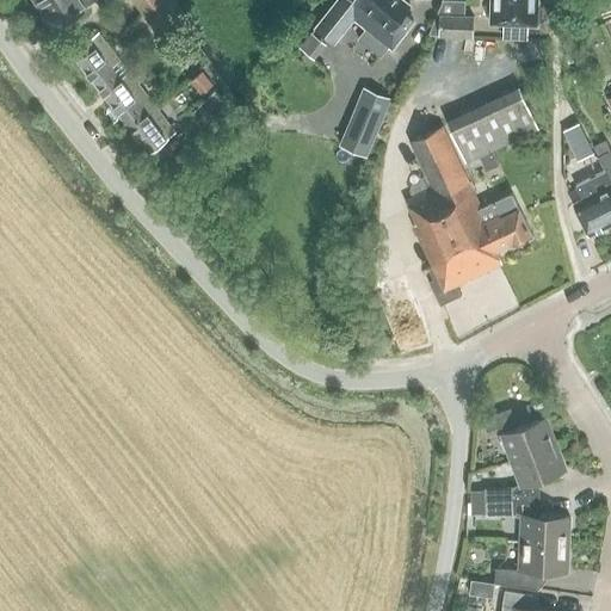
[(87,6),(94,0),(54,0),(41,10),(54,29),(87,6)]
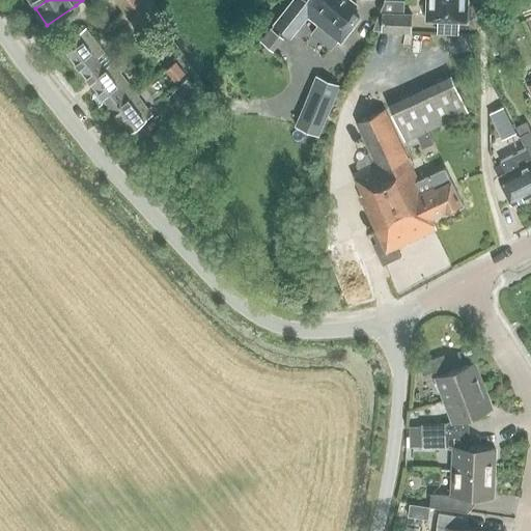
[(115,0),(124,11),(134,25),(155,10),(146,0),(115,0)]
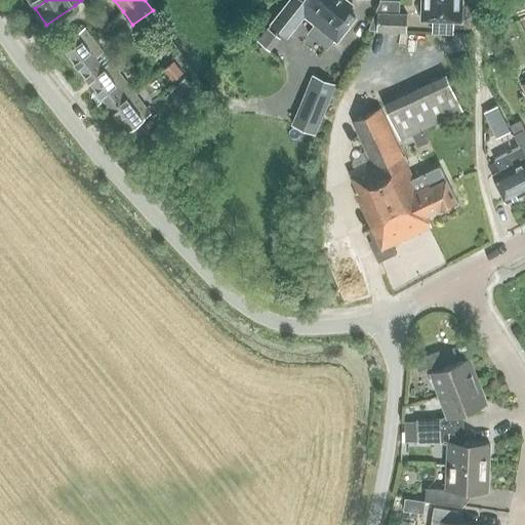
[(346,11),(352,4),(347,0),(289,0),(271,24),(287,37),(304,15),(336,42),(355,18),(346,11)]
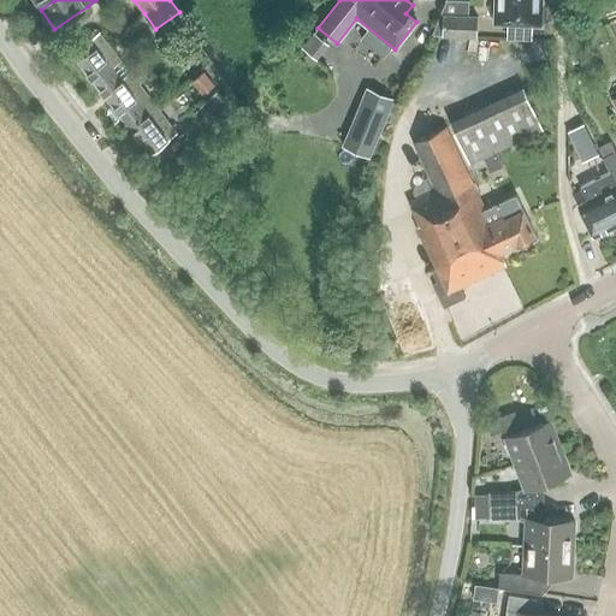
[(442,37),(477,39),(478,16),(469,16),(469,1),(446,0),(432,35),(442,36),(442,37)]
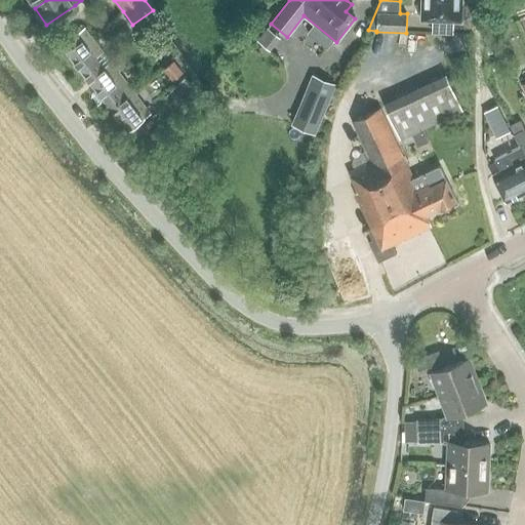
[(421,0),(420,21),(461,22),(461,0),(421,0)]
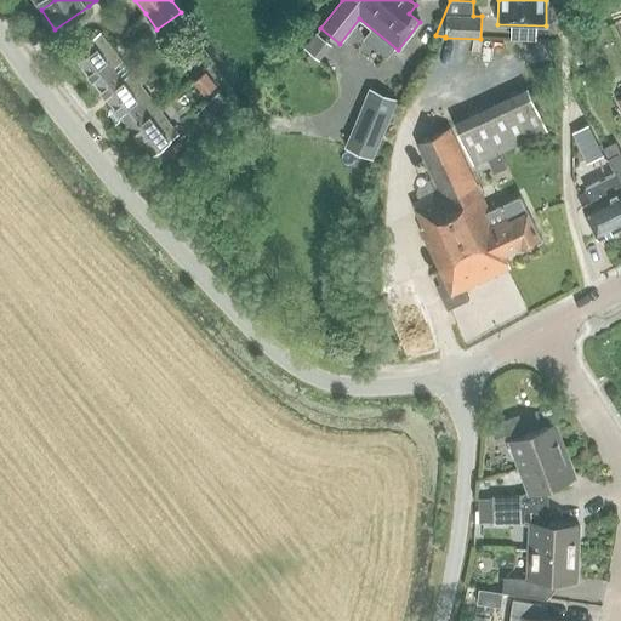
[(100,33),(73,53),(130,127),(157,106),(140,84),(147,78),(132,60),(125,66),(100,33)]
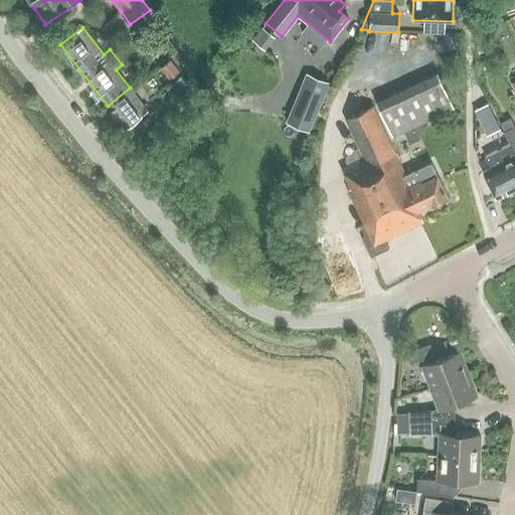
[(178,71),(169,59),(158,67),(168,80),(178,71)]
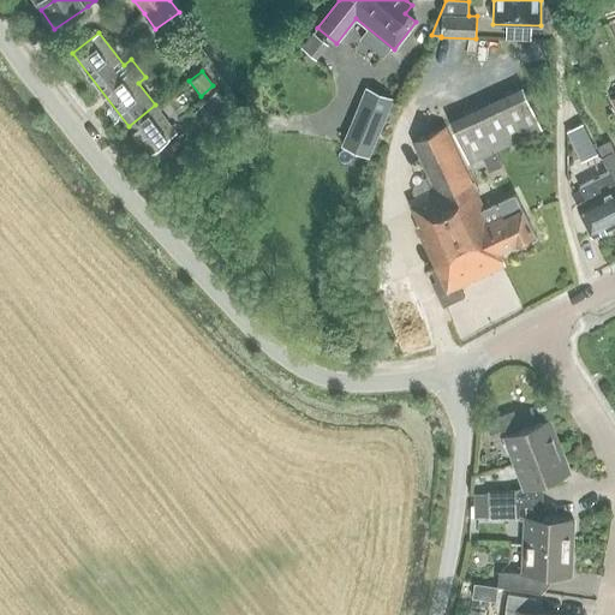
[(392,99),(363,87),(339,145),(368,157),(392,99)]
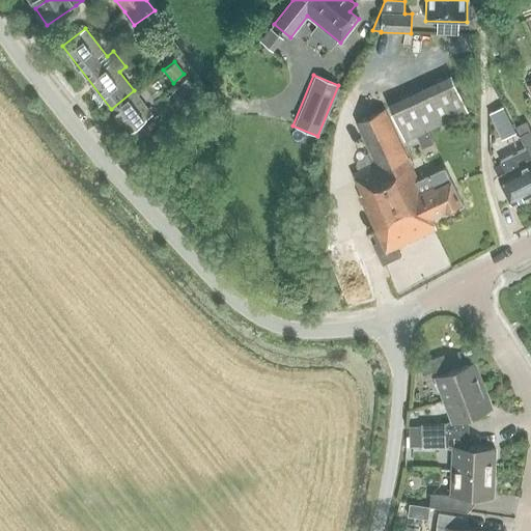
[(467,111),(450,75),(386,104),(402,141),(467,111)]
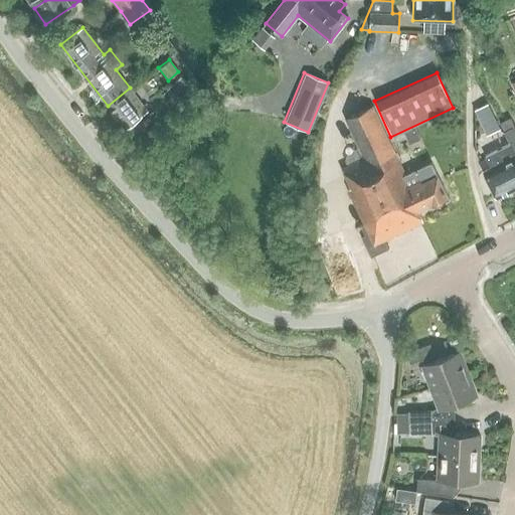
[(161,96),(170,106),(190,87),(181,77),(161,96)]
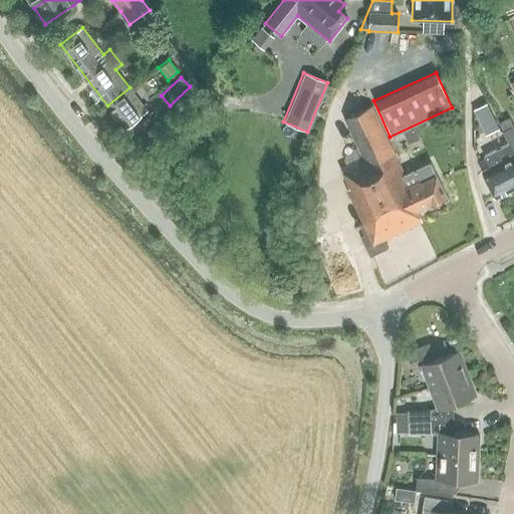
[(107,105),(124,129),(148,110),(130,87),(107,105)]
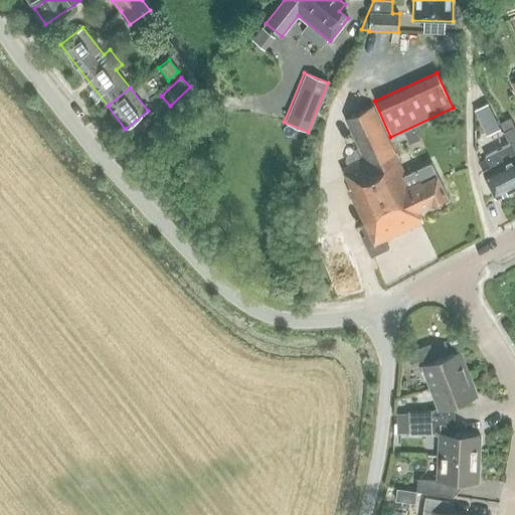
[(499,129),(487,103),(473,110),(485,136),(499,129)]
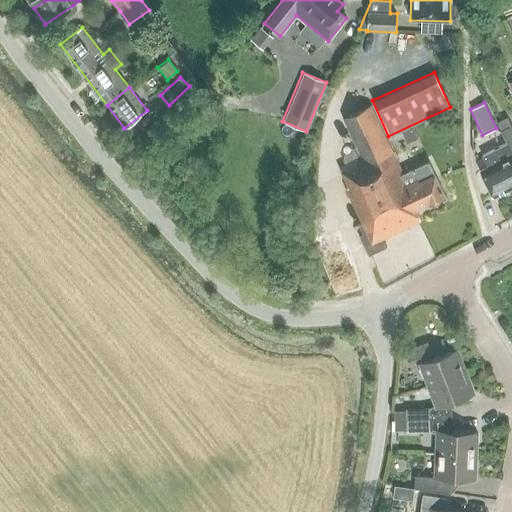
[(429,162),(402,174),(370,105),(343,118),(356,146),(343,152),(348,164),(340,168),(348,186),(346,187),(363,223),(359,225),(363,234),(359,236),(368,256),(386,248),(382,238),(420,221),(415,209),(430,203),(431,205),(445,199),(444,196),(445,196),(429,162)]
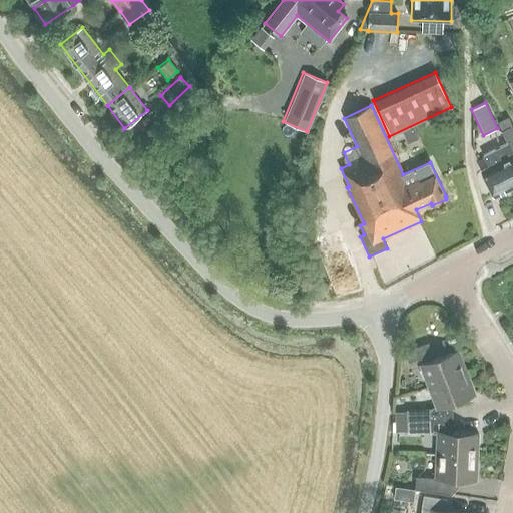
[(512,127),(512,125),(500,131),(506,142),(507,142),(512,152),(512,127)]
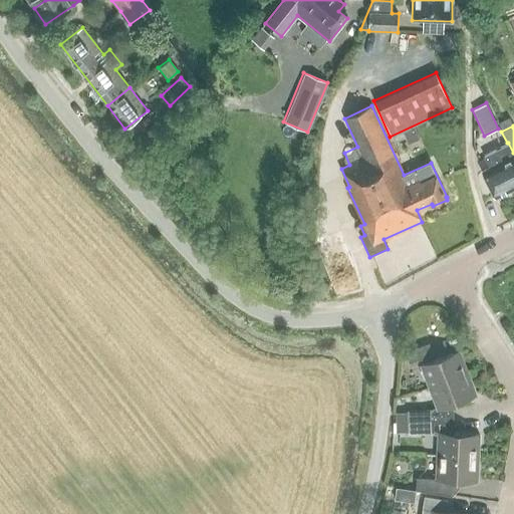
[(513,153),(508,143),(507,143),(482,156),(489,169),(483,172),(496,197),(513,188),(513,153)]
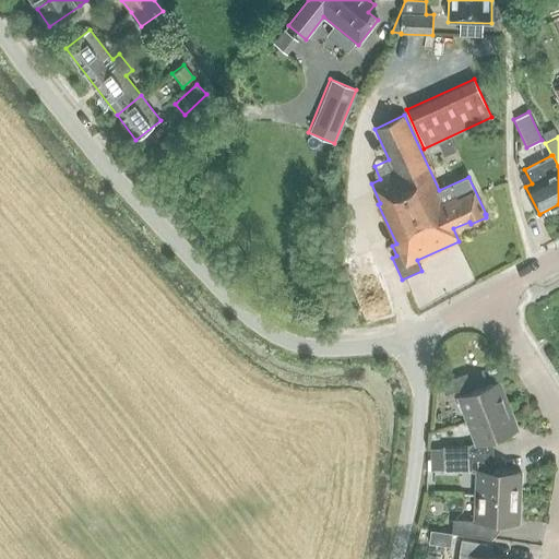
[(441,383),(445,395),(472,385),(467,373),(441,383)]
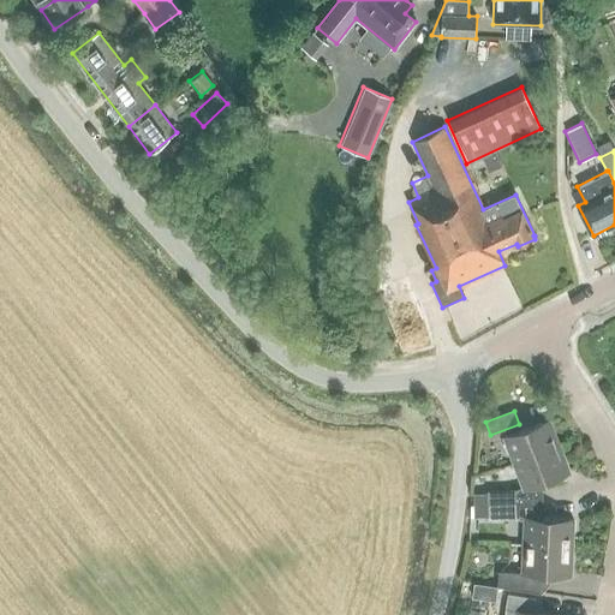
[(513,464),(559,446),(549,421),(503,437),(513,464)]
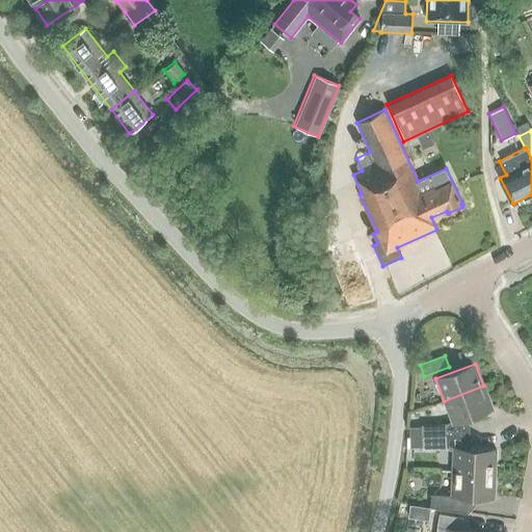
[(469,418),(493,408),(483,386),(444,401),(452,422),(448,424),(449,436),(470,432),(469,418)]
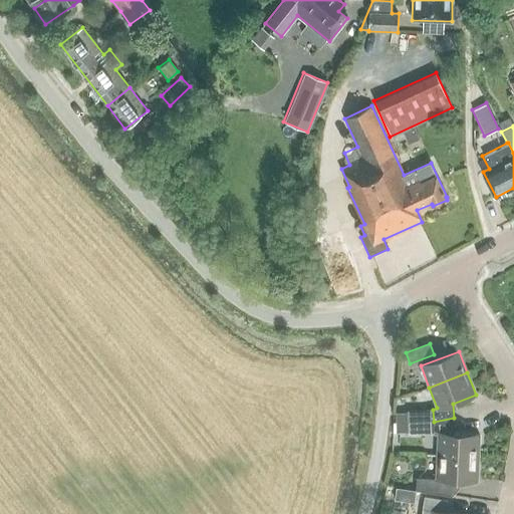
[(433,410),(408,411),(408,422),(434,422),(433,410)]
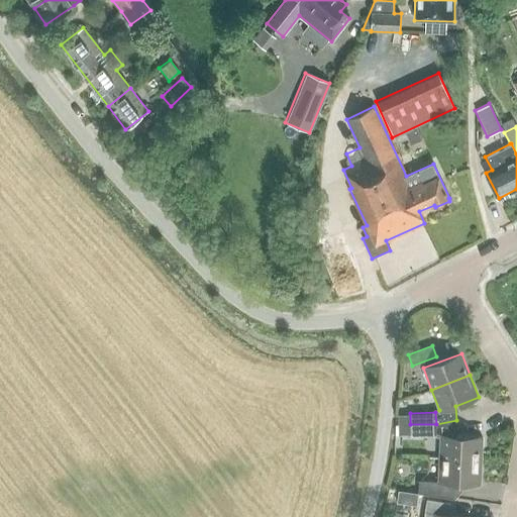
[(481,460),(482,437),(456,436),(456,420),(436,424),(436,435),(441,437),(440,458),(481,460)]
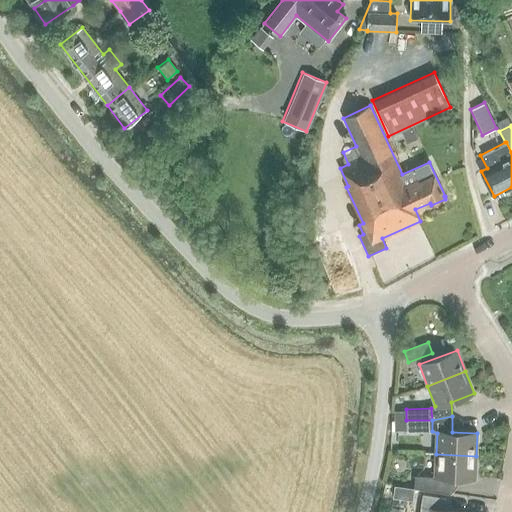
[(406,420),(407,432),(432,431),(432,420),(406,420)]
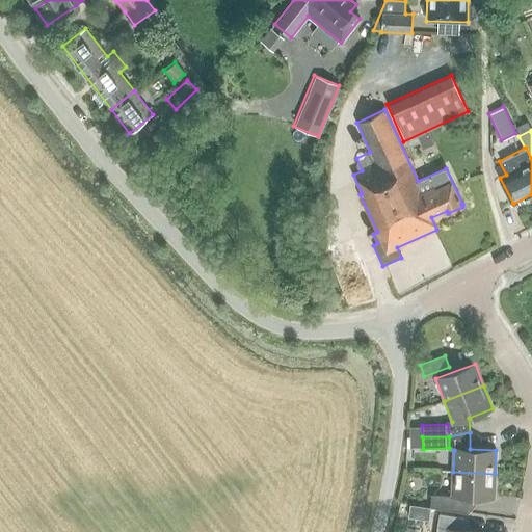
[(494,498),(495,474),(453,472),(452,496),(431,495),(430,508),(468,513),(469,497),(494,498)]
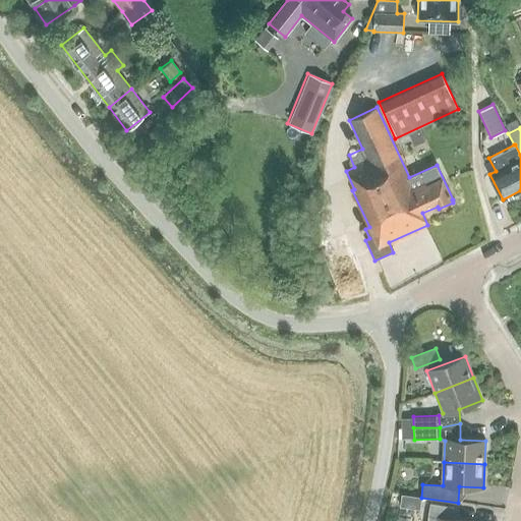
[(421,498),(401,495),(400,506),(419,509),(421,498)]
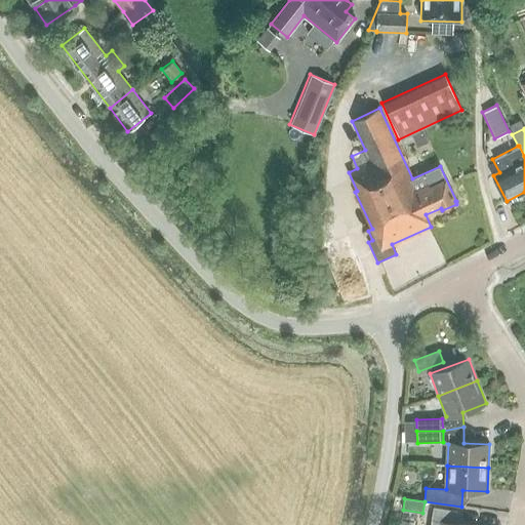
[(466,524),(455,523),(457,511),(432,507),(429,524),(466,524)]
